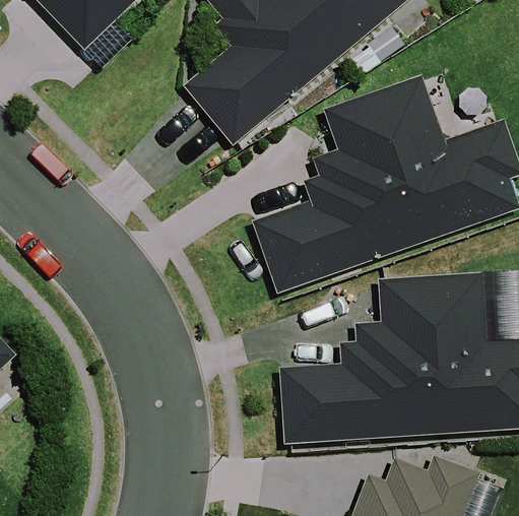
[(15,0),(73,58),(132,0),(15,0)]
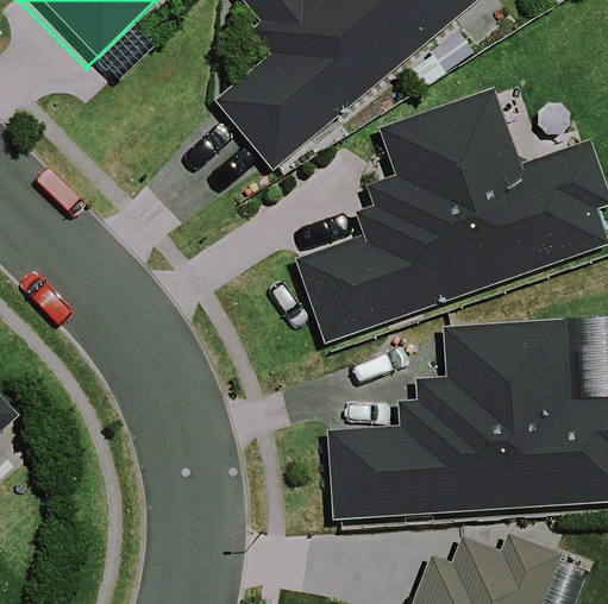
[(477,0),(250,0),(231,17),(271,64),(212,114),(268,180),(477,0)]
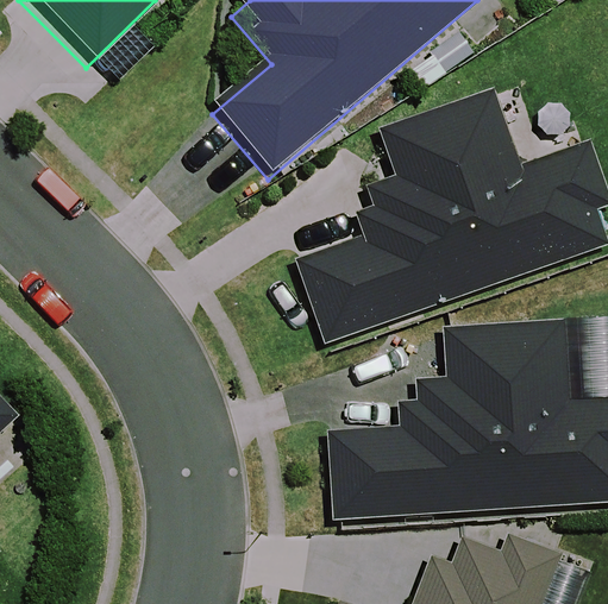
[(607,207),(607,201),(588,143),(520,167),(493,88),(380,127),(395,174),(365,184),(371,205),(358,209),(367,234),(294,259),(323,339),(607,240),(597,211),(607,207)]
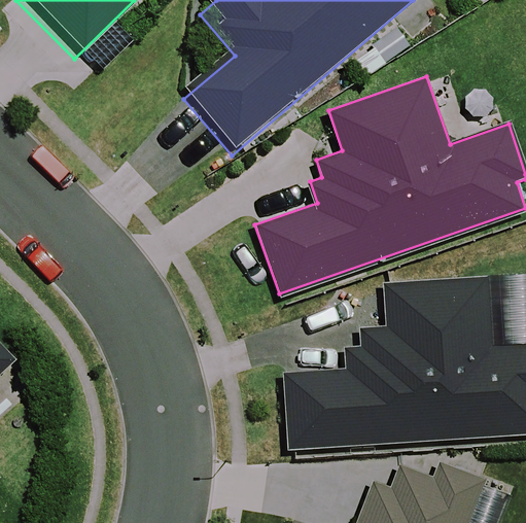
[(343,347),(345,370),(276,375),(282,452),(525,433),(525,344),(490,347),(485,277),(384,284),(387,325),(359,327),(360,346),(343,347)]
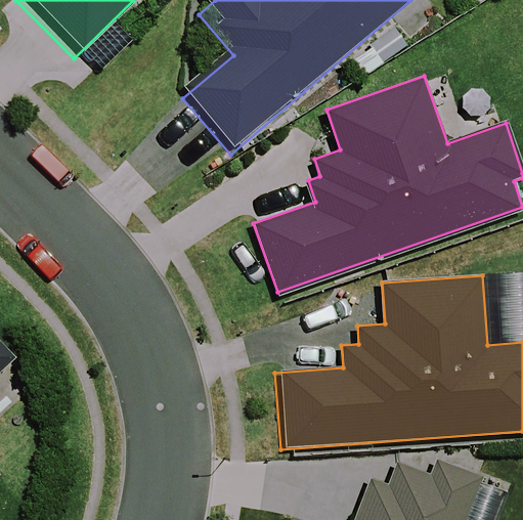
[(397,464),(390,483),(375,477),(358,519),(465,519),(481,477),(437,460),(431,477),(397,464)]
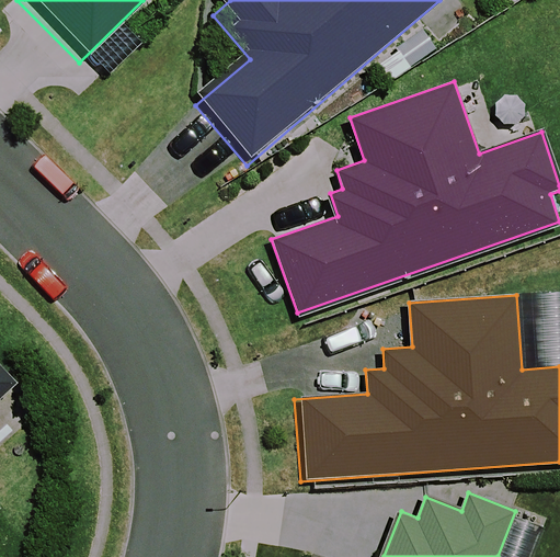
All buildings are outlined.
